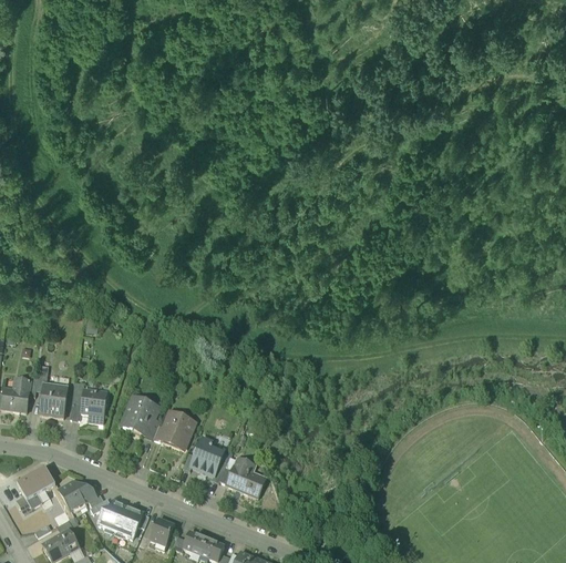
[(82,316),(81,330),(96,333),(99,318),(82,316)]
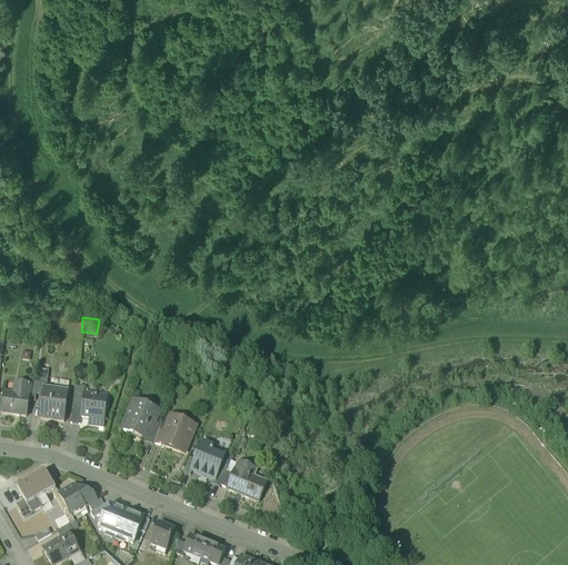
[(36,383),(35,393),(41,393),(42,385),(46,385),(48,368),(38,367),(36,383)]
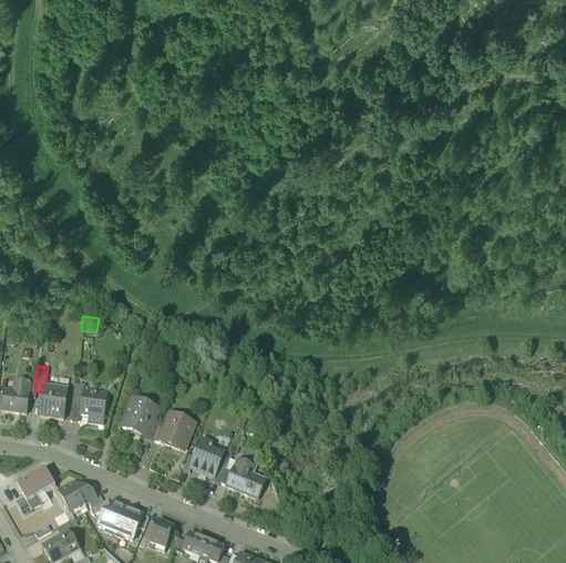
[(16,390),(3,389),(2,393),(0,409),(26,412),(28,396),(30,381),(17,379),(16,390)]
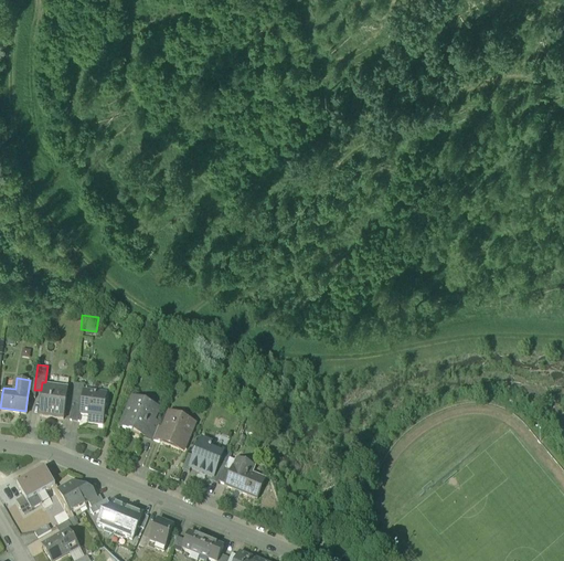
[(74,381),(71,399),(81,400),(83,389),(83,382),(74,381)]
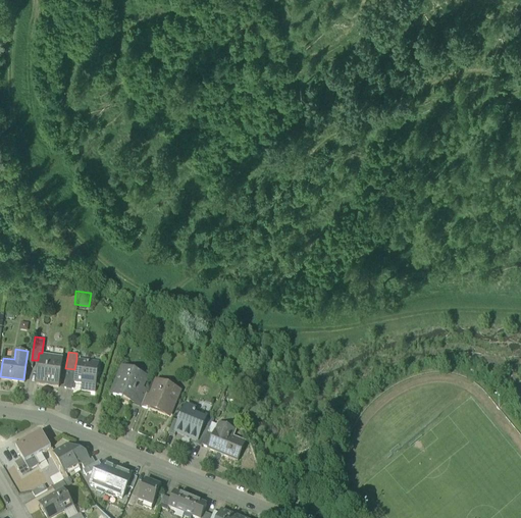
[(42,353),(39,353),(38,360),(36,381),(57,384),(61,356),(60,356),(60,358),(49,356),(49,354),(42,353)]
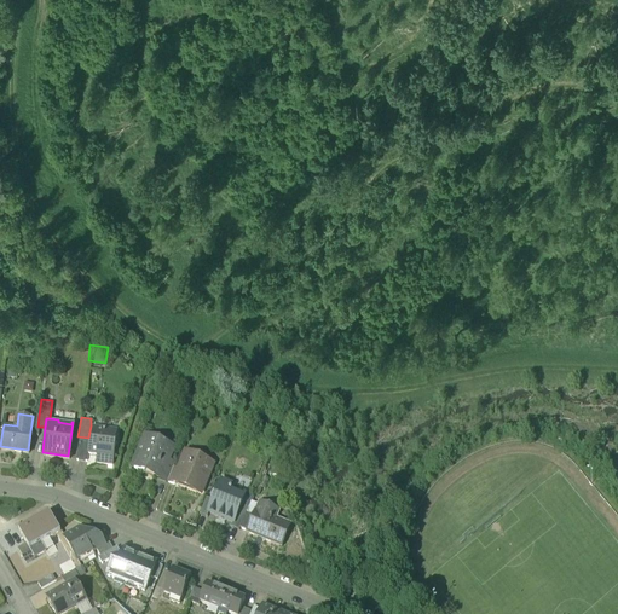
[(105,428),(91,426),(88,438),(87,451),(98,452),(97,459),(111,462),(116,432),(105,430),(105,428)]
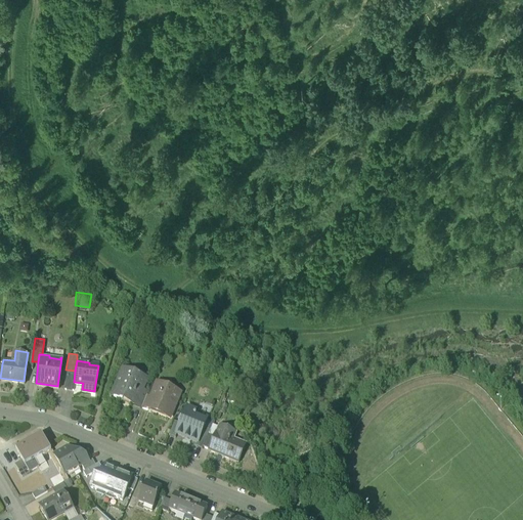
[(130,373),(123,370),(124,366),(123,366),(117,380),(117,381),(113,393),(122,397),(123,394),(130,398),(129,400),(140,404),(145,392),(147,389),(141,386),(145,376),(131,370),(130,373)]
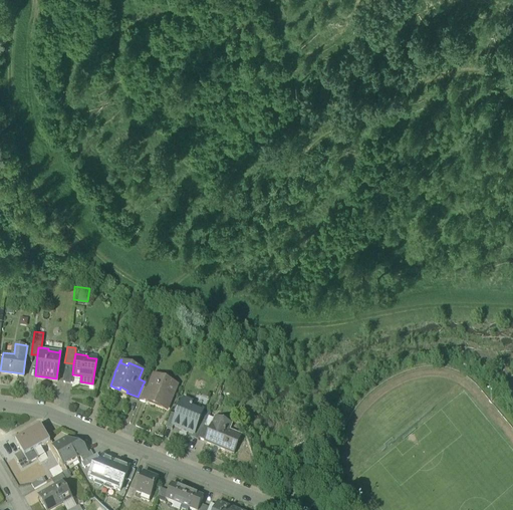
[(71,379),(72,374),(73,363),(64,362),(62,378),(71,379)]
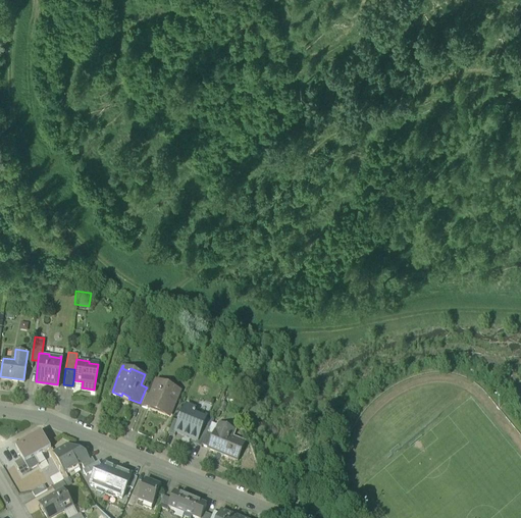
[(151,394),(147,404),(148,404),(168,412),(178,387),(157,379),(151,394)]
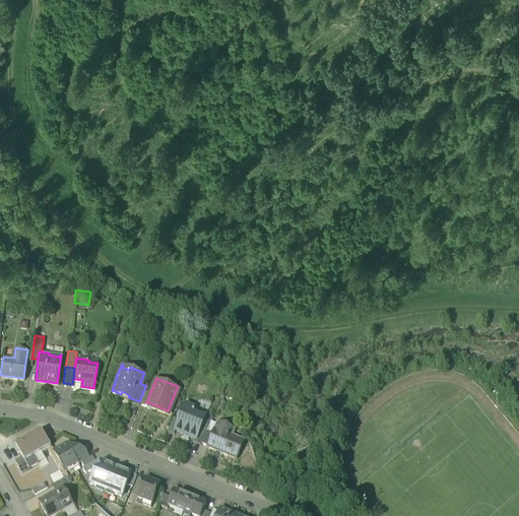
[(150,392),(144,389),(139,401),(146,404),(147,402),(146,402),(150,392)]
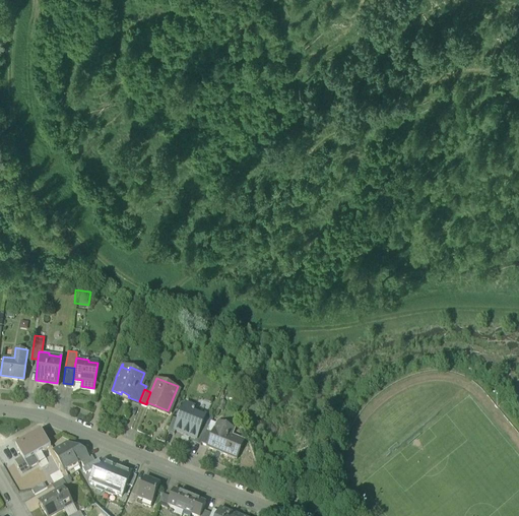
[(206,410),(184,401),(178,417),(174,428),(175,429),(195,436),(196,437),(202,422),(205,413),(206,410)]
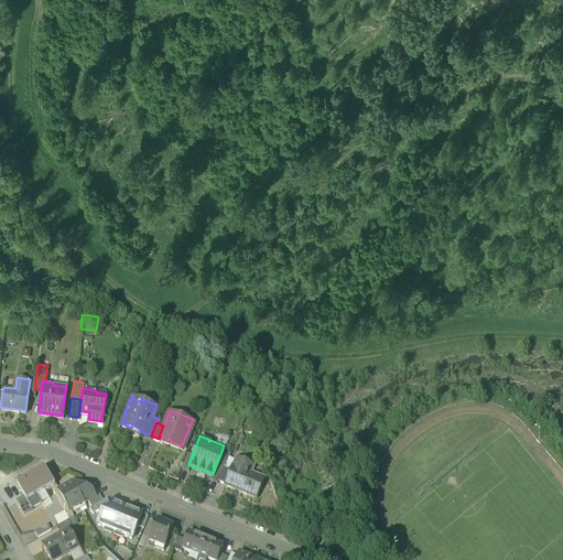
[(219,458),(225,460),(228,452),(229,451),(223,449),(219,458)]
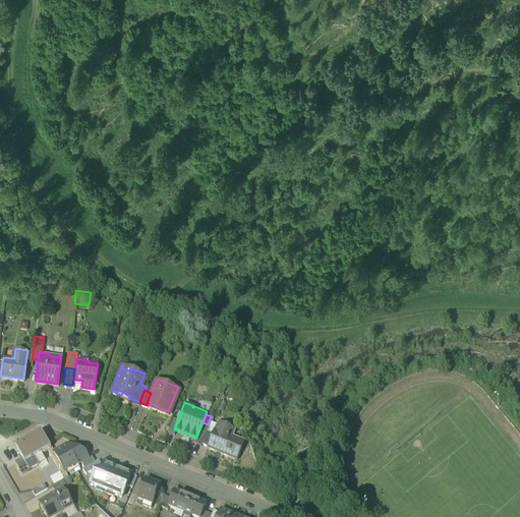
[(173,416),(167,429),(173,433),(175,429),(174,428),(178,418),(173,416)]
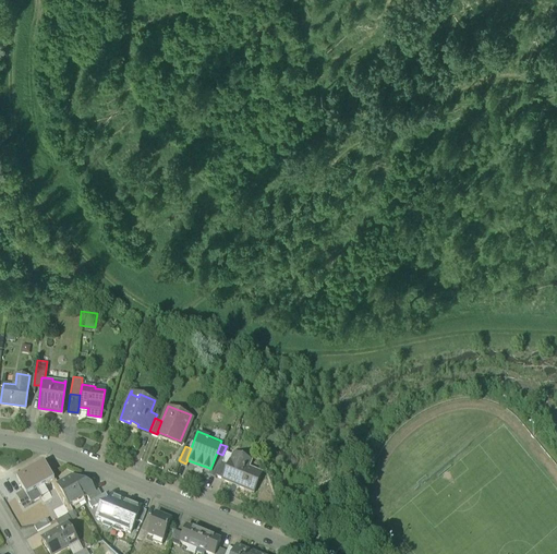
[(222,455),(221,459),(228,461),(232,450),(226,447),(222,455)]
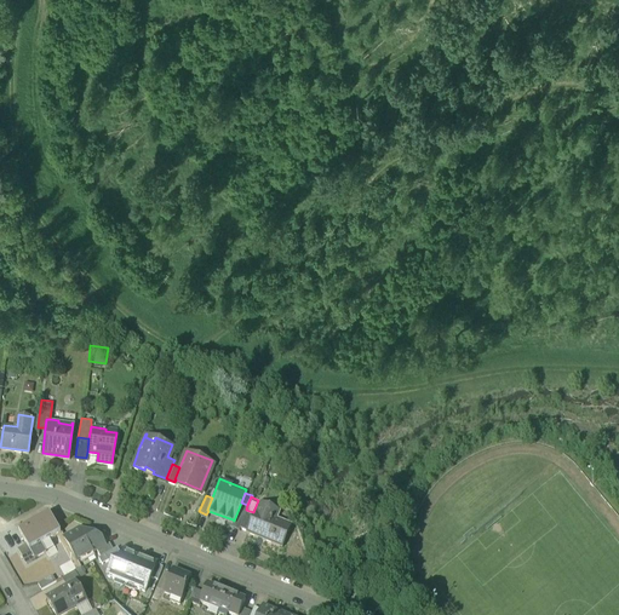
[(288,526),(271,518),(276,507),(258,500),(253,512),(247,529),(246,530),(280,545),(288,526)]
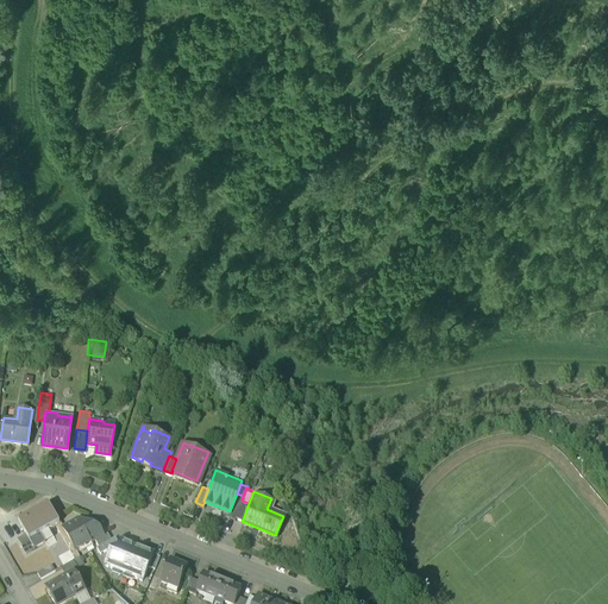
[(243,496),(237,494),(230,511),(229,510),(226,515),(233,518),(234,516),(242,501),(243,496)]
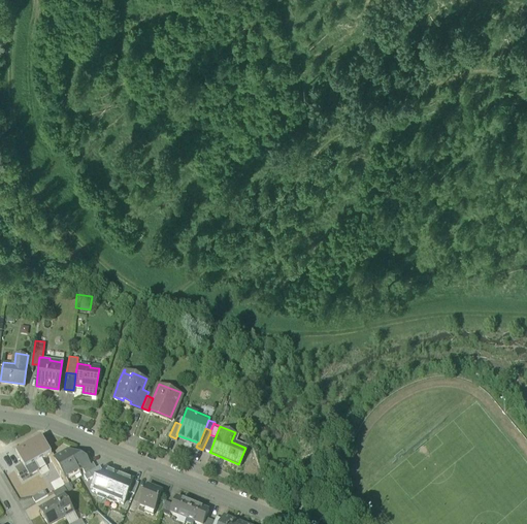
[(210,451),(216,436),(209,434),(203,448),(210,451)]
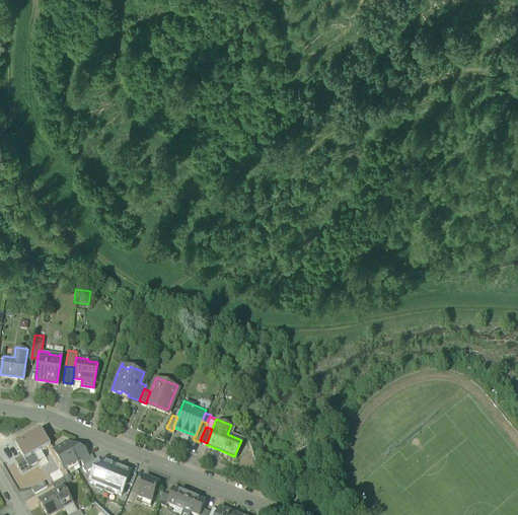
[(41,428),(14,442),(21,454),(27,465),(38,460),(33,453),(50,444),(41,428)]
